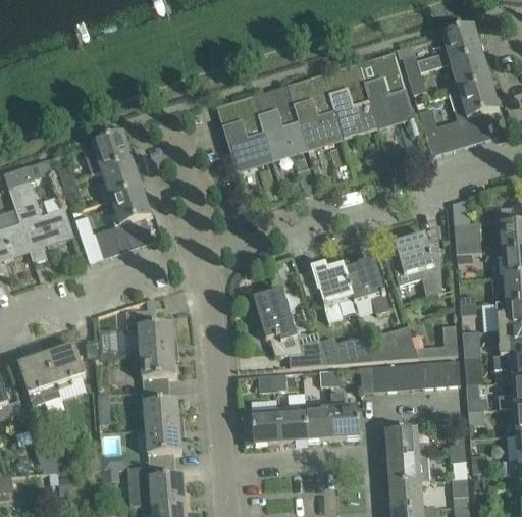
[(482,54),(474,26),(441,36),(447,53),(417,62),(415,54),(402,58),(408,76),(420,72),(451,63),(482,54)]
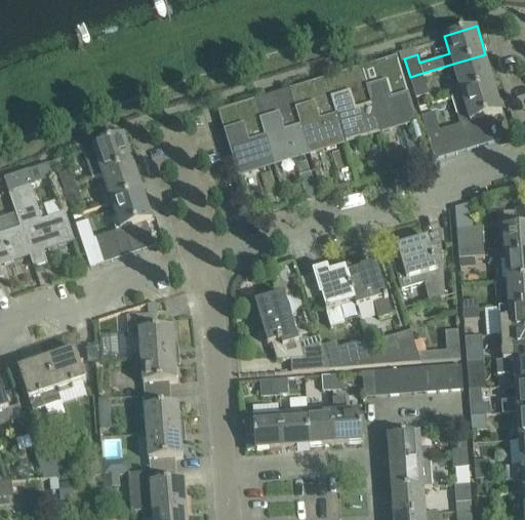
[(457,80),(448,83),(452,94),(461,91),(493,81),(485,54),(453,64),(457,80)]
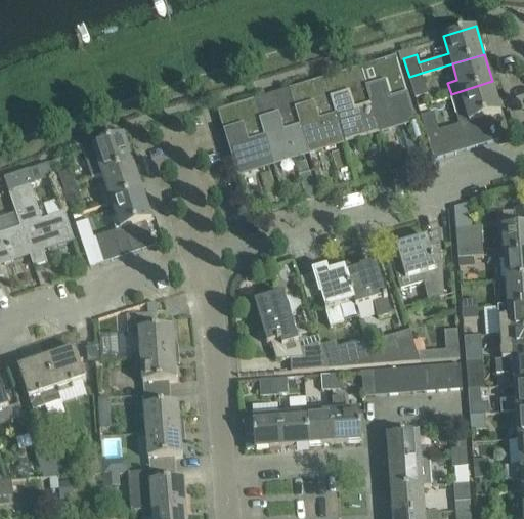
[(416,118),(397,56),(360,67),(380,129),(416,118)]
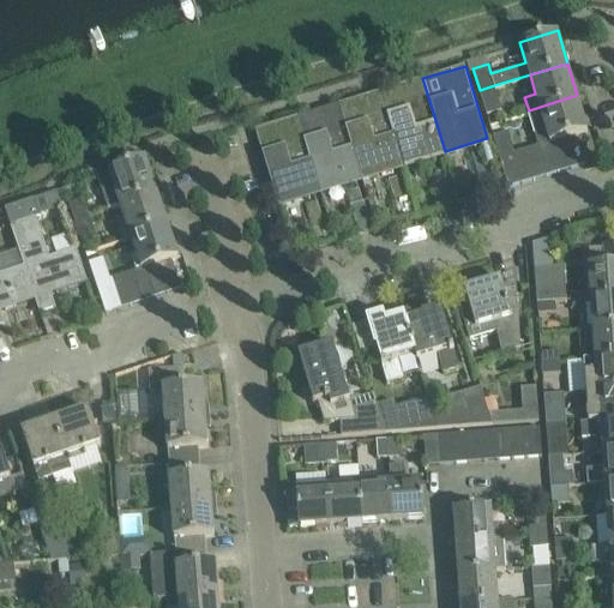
[(445,151),(422,78),(381,91),(403,163),(445,151)]
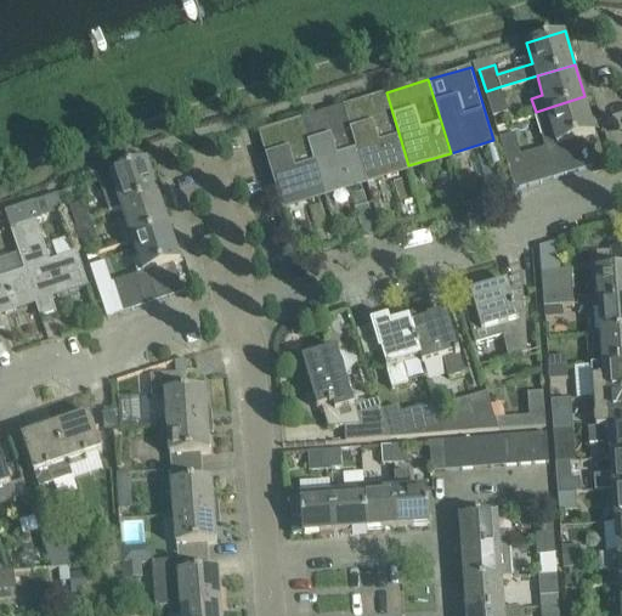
[(486,91),(492,112),(508,108),(501,86),(486,91)]
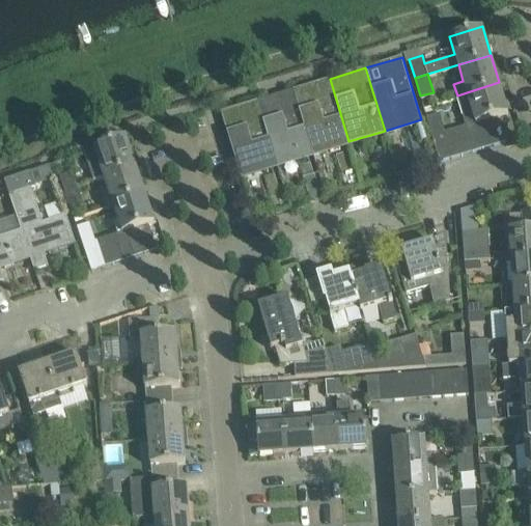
[(348,141),(330,79),(294,90),(312,153),(348,141)]
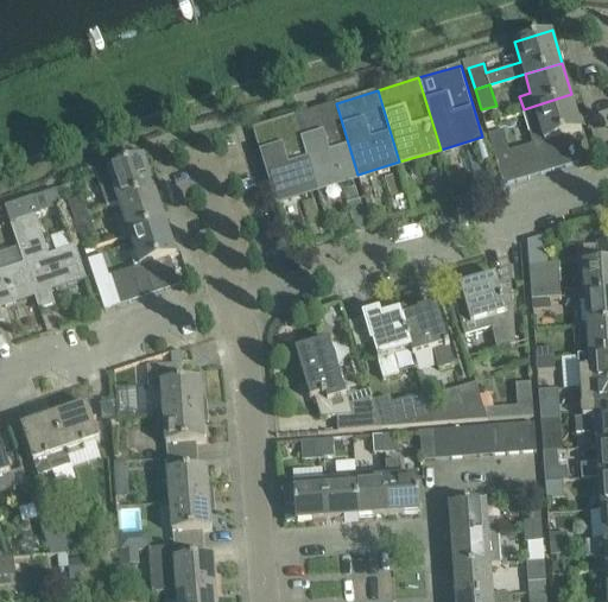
[(534,106),(524,109),(533,140),(544,137),(544,138),(557,134),(569,131),(581,127),(571,94),(534,106)]
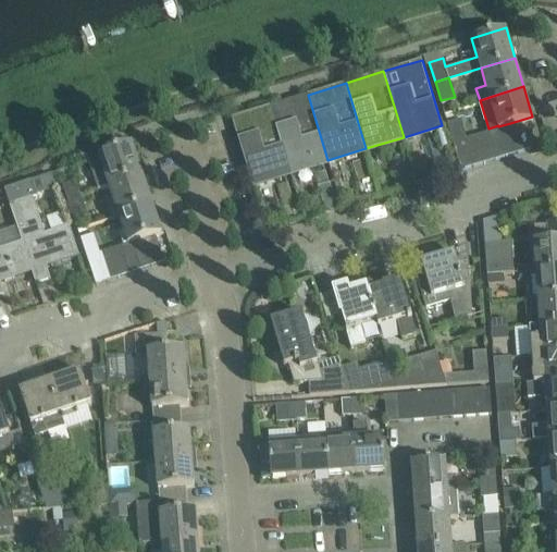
[(327,160),(308,95),(270,106),(291,172),(327,160)]
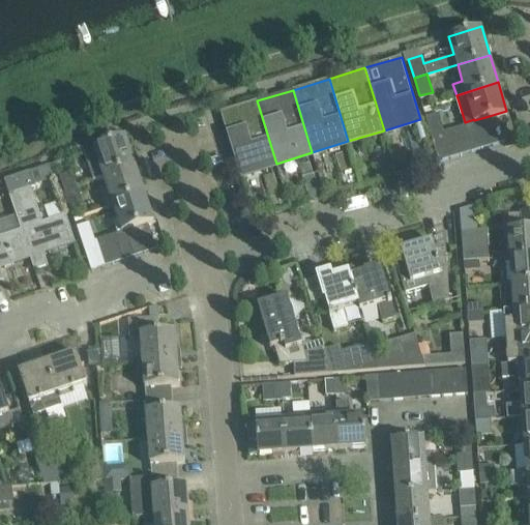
[(240,175),(275,164),(276,164),(257,100),(221,112),(240,175)]
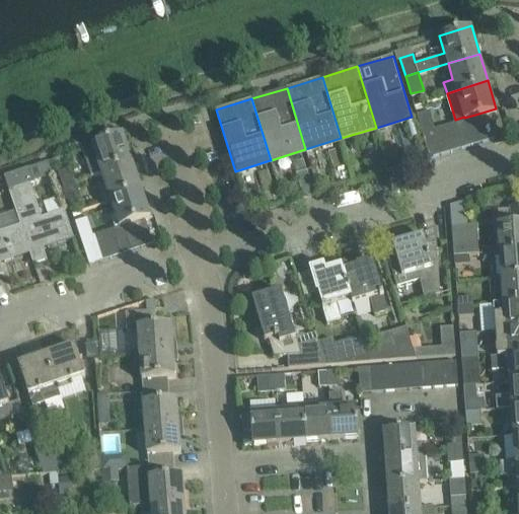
[(422,130),(432,127),(434,126),(429,107),(417,112),(422,130)]
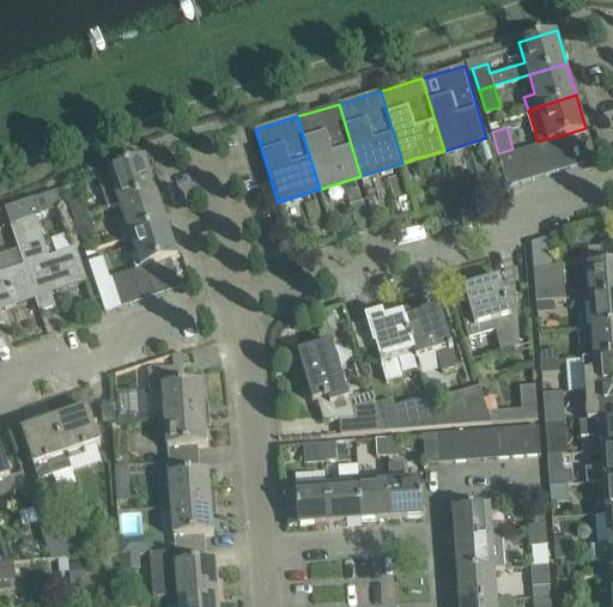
[(574,132),(562,135),(570,164),(583,161),(574,132)]
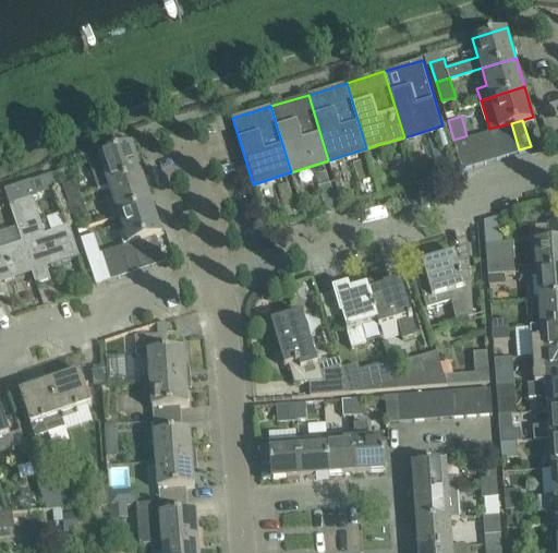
[(511,123),(499,127),(507,153),(519,149),(511,123)]
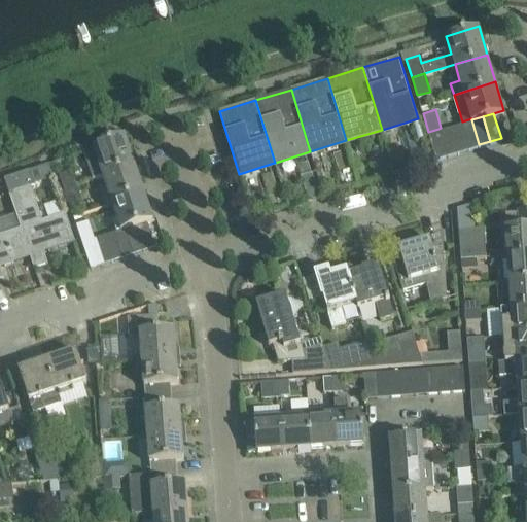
[(471,119),(471,118),(460,122),(468,147),(479,144),(471,119)]
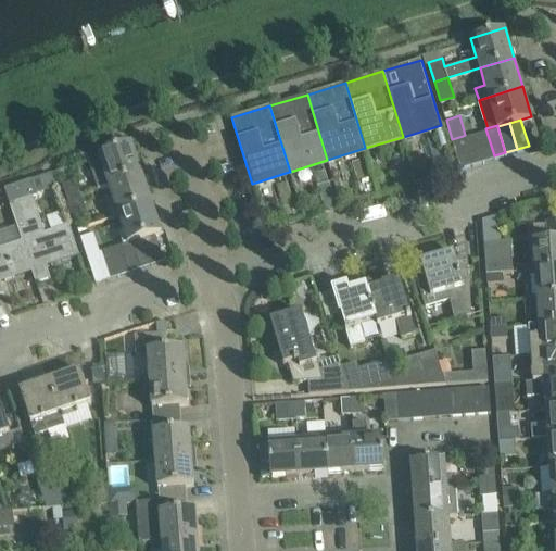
[(485,128),(475,132),(482,159),(494,155),(485,128)]
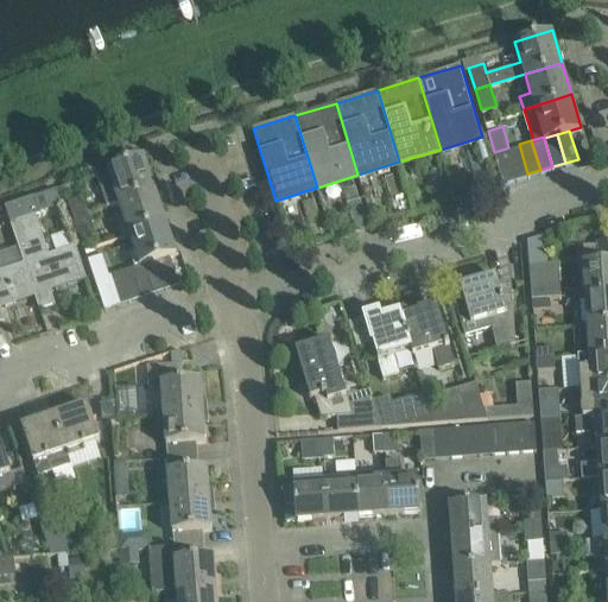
[(519,144),(508,147),(506,149),(515,178),(527,173),(519,144)]
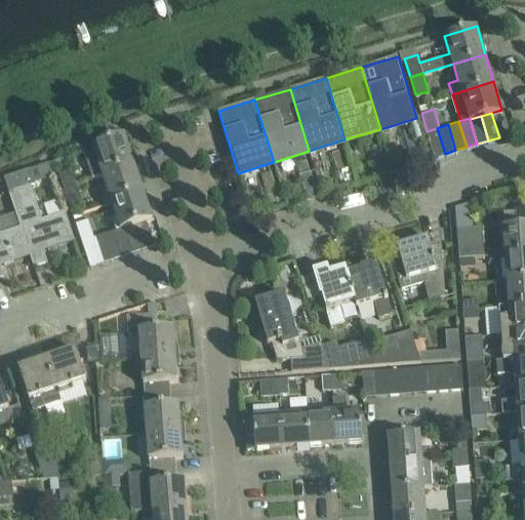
[(406,142),(407,142),(416,138),(412,126),(402,129),(406,142)]
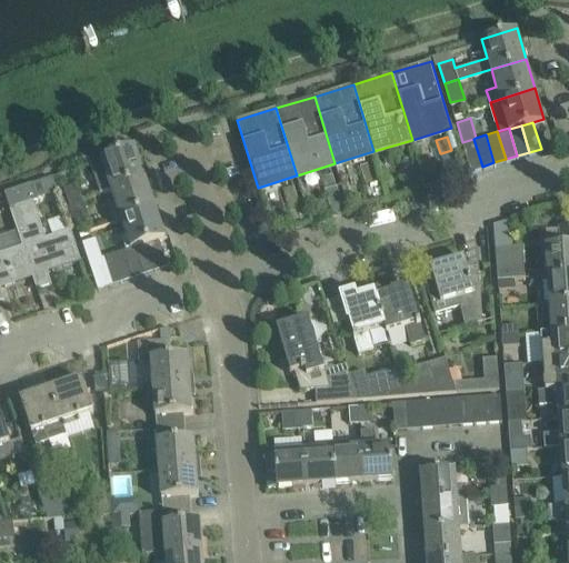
[(482,167),(473,139),(462,142),(470,170),(482,167)]
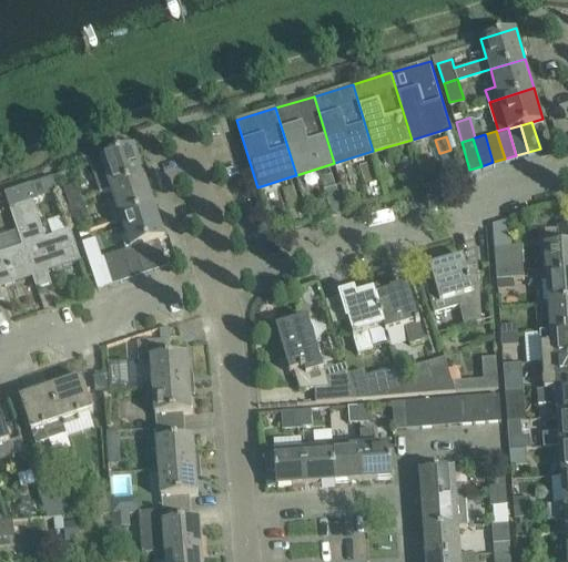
[(91,159),(90,160),(100,190),(110,186),(144,175),(134,144),(91,159)]
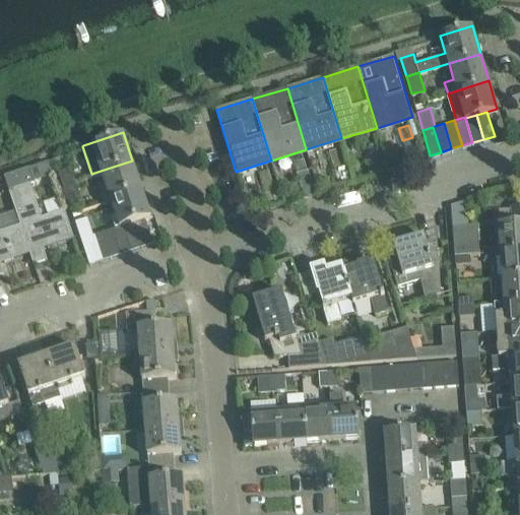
[(332,163),(333,162),(342,159),(338,147),(328,150),(332,163)]
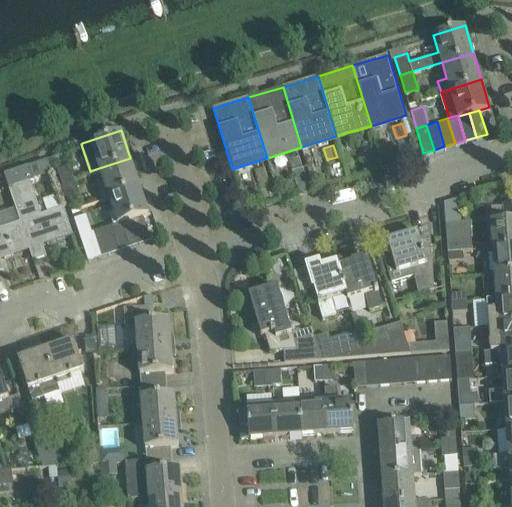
[(292,170),(294,170),(302,167),(298,155),(289,158),(292,170)]
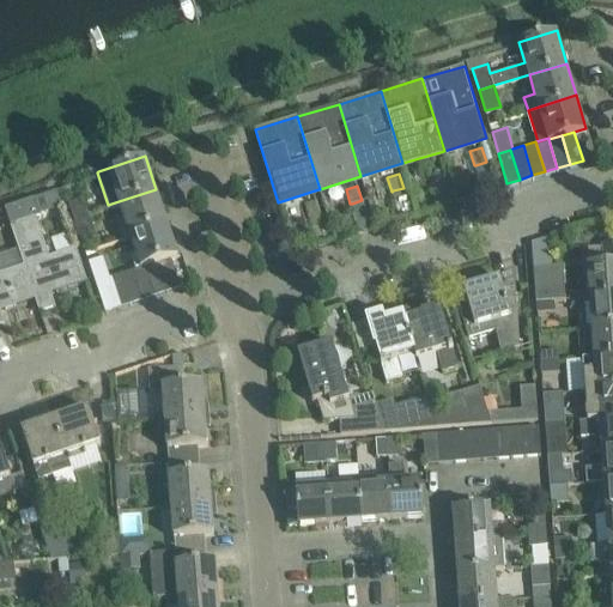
[(156,189),(119,201),(125,218),(129,234),(167,220),(156,189)]
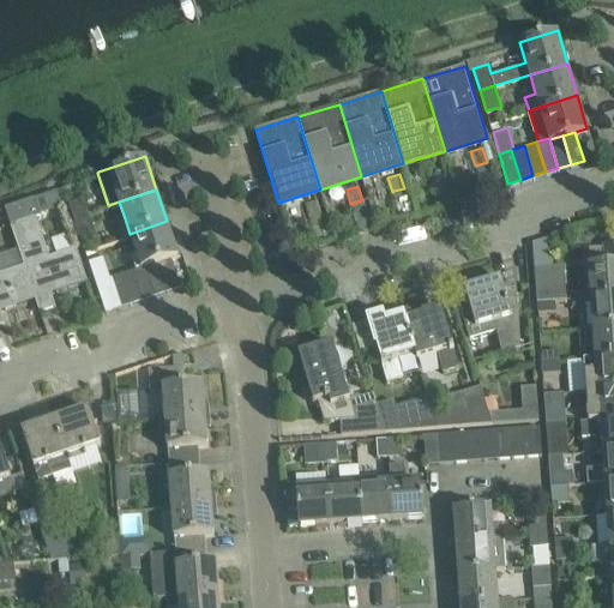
[(34,196),(4,205),(10,222),(18,247),(23,263),(24,263),(35,296),(40,309),(55,305),(50,290),(86,278),(76,245),(72,246),(56,252),(49,254),(35,214),(40,212),(34,196)]
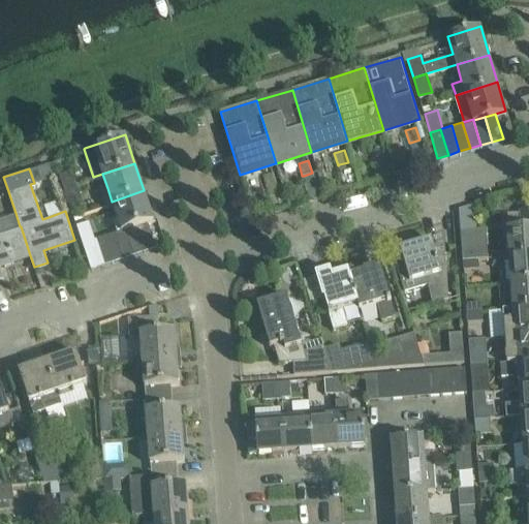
[(59,173),(64,189),(78,185),(72,168),(59,173)]
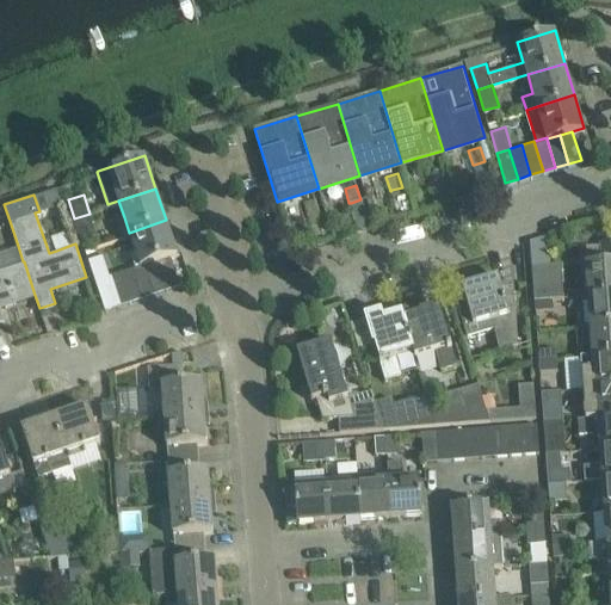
[(308,216),(309,215),(319,213),(315,198),(303,202),(308,216)]
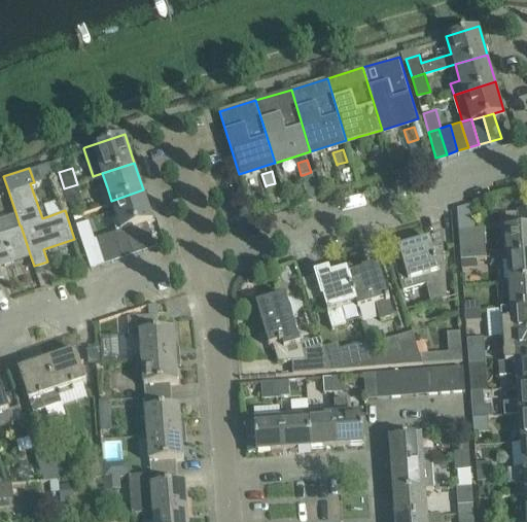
[(82,200),(77,184),(64,188),(70,204),(82,200)]
